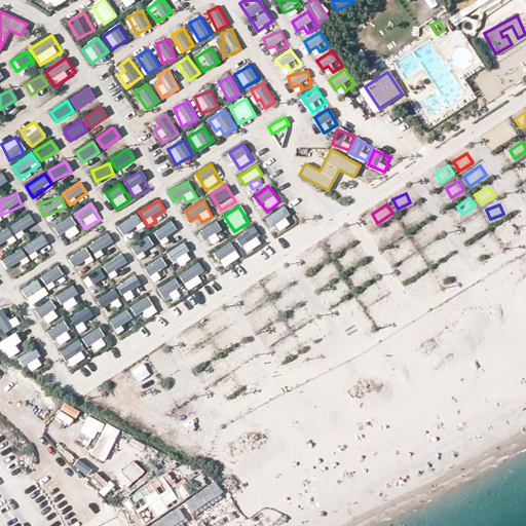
[(274,231),(293,224),(287,208),(268,215),(274,231)]
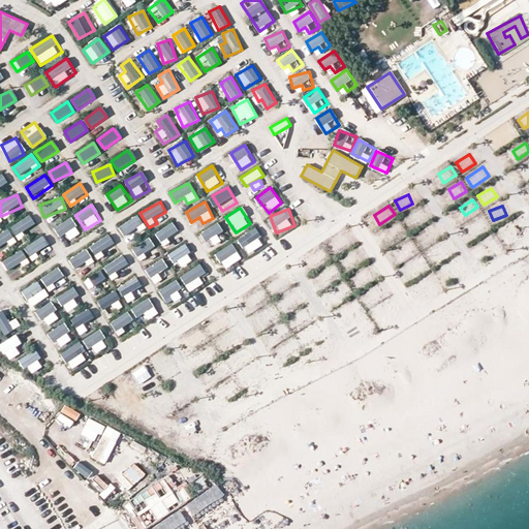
[(409,229),(425,220),(419,211),(404,220),(409,229)]
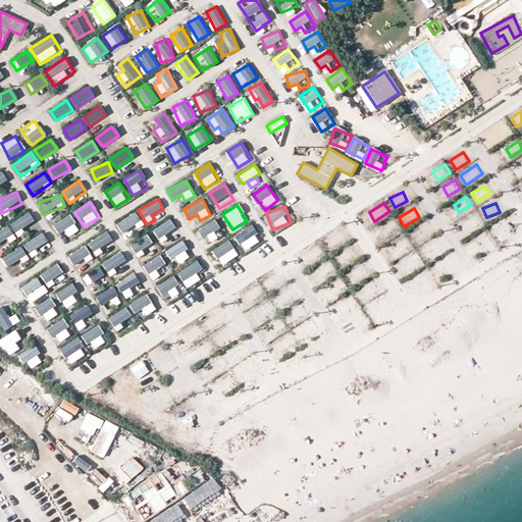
[(10,223),(18,238),(27,232),(23,228),(36,222),(30,212),(10,223)]
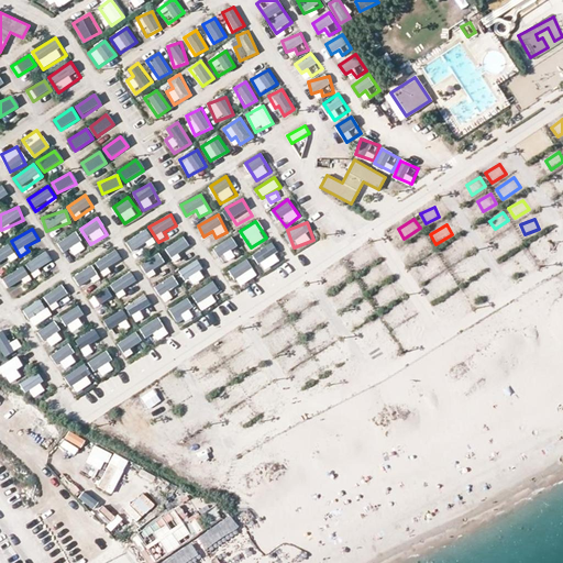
[(125,241),(132,252),(153,240),(147,229),(125,241)]
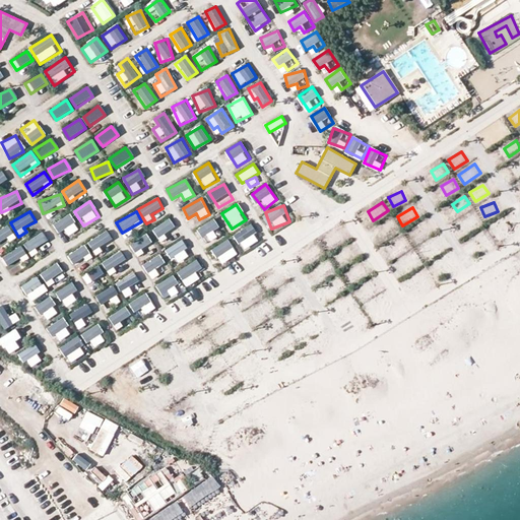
[(461,219),(466,228),(479,221),(474,212),(461,219)]
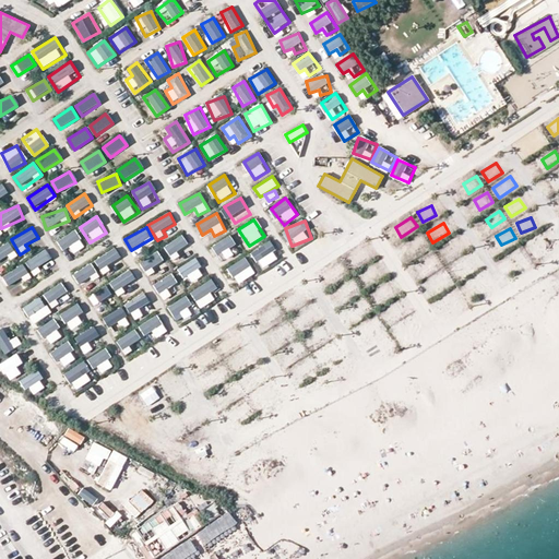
[(57,242),(66,252),(71,249),(78,257),(88,249),(73,229),(57,242)]
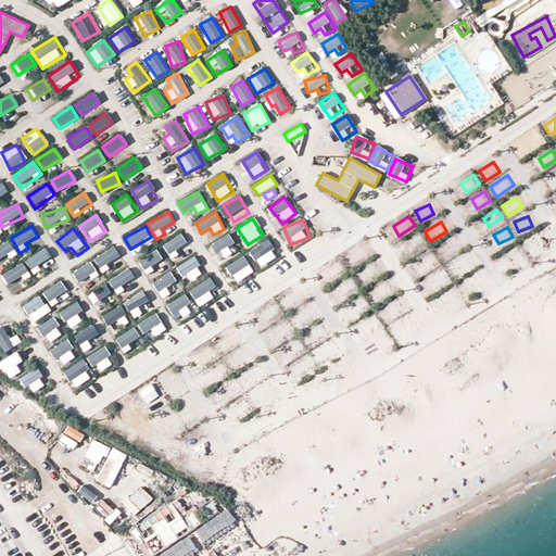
[(540,231),(530,237),(540,253),(550,248),(540,231)]
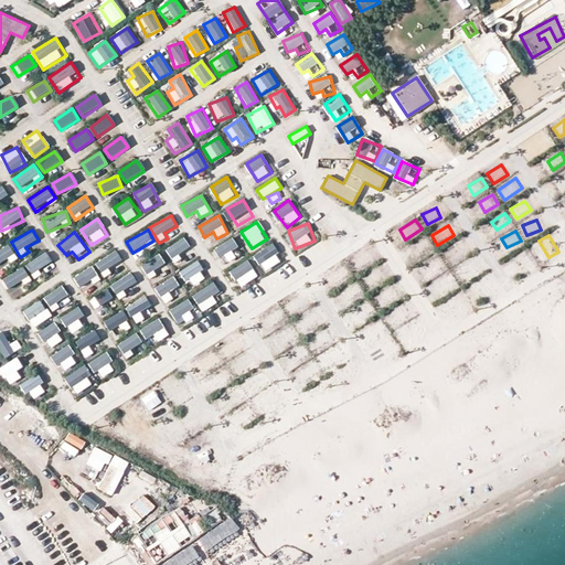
[(174,262),(193,249),(184,237),(167,249),(174,262)]
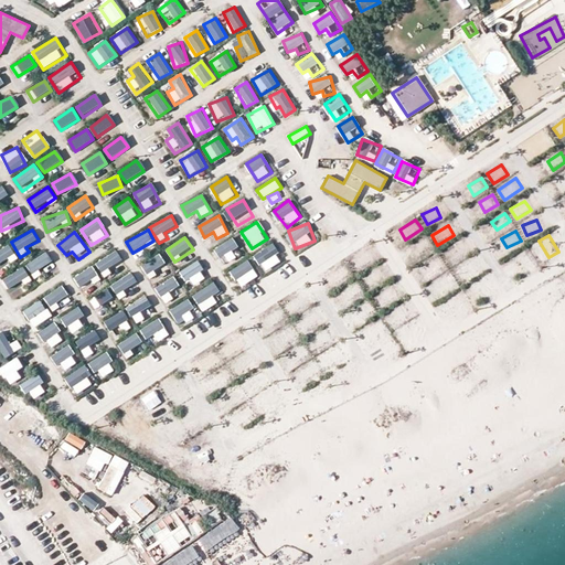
[(230,240),(214,248),(224,265),(240,256),(230,240)]
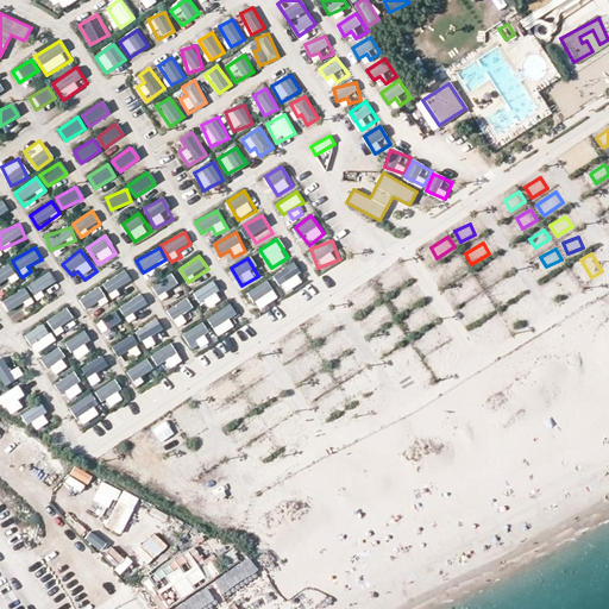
[(445,267),(450,277),(468,269),(463,258),(445,267)]
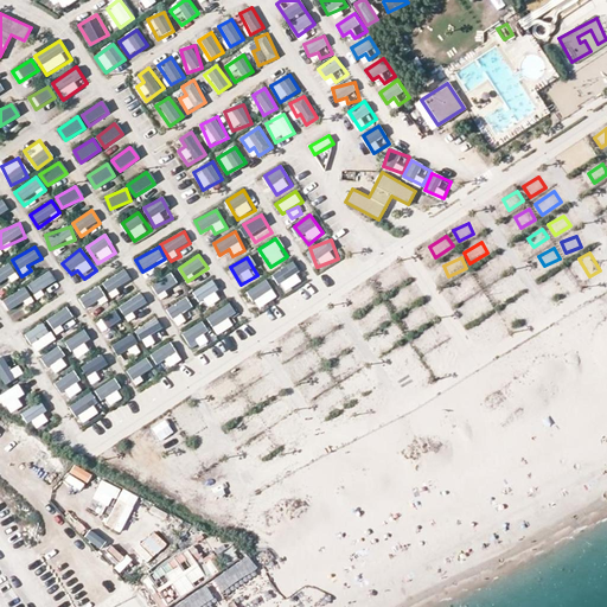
[(293,261),(273,274),(283,293),(305,280),(293,261)]
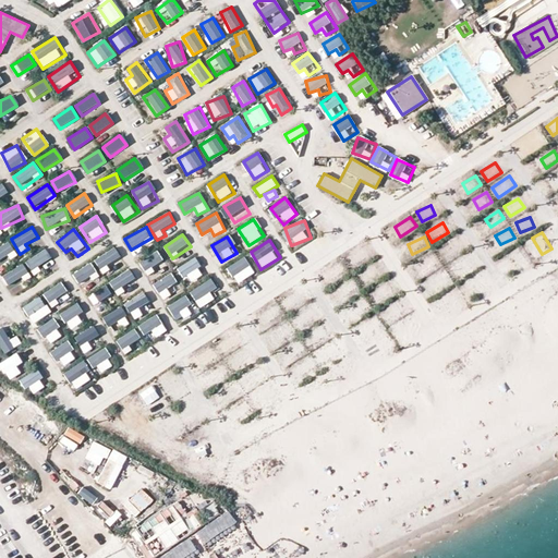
[(0,262),(15,253),(9,241),(0,246),(0,262)]
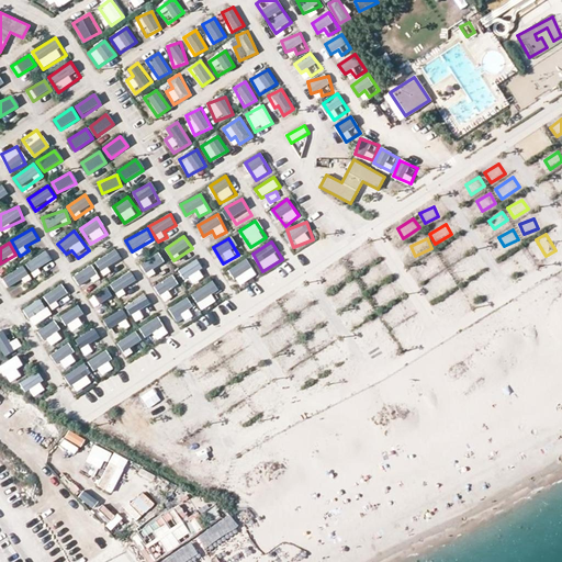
[(459,244),(442,251),(447,261),(463,254),(459,244)]
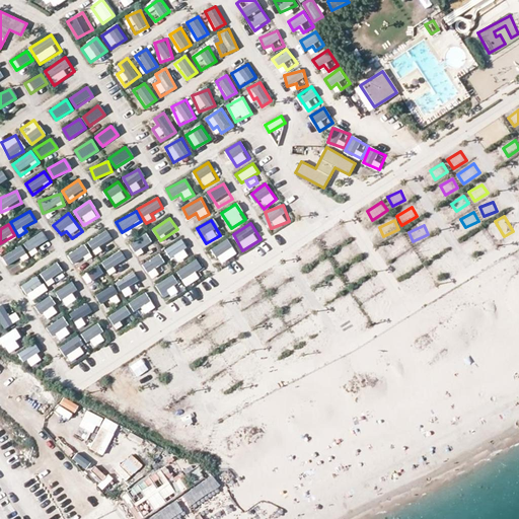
[(338,228),(322,238),(328,247),(343,236),(338,228)]
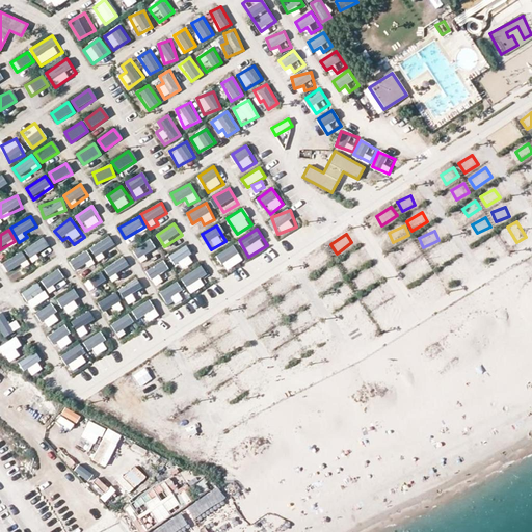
[(290,247),(296,243),(290,235),(284,239),(290,247)]
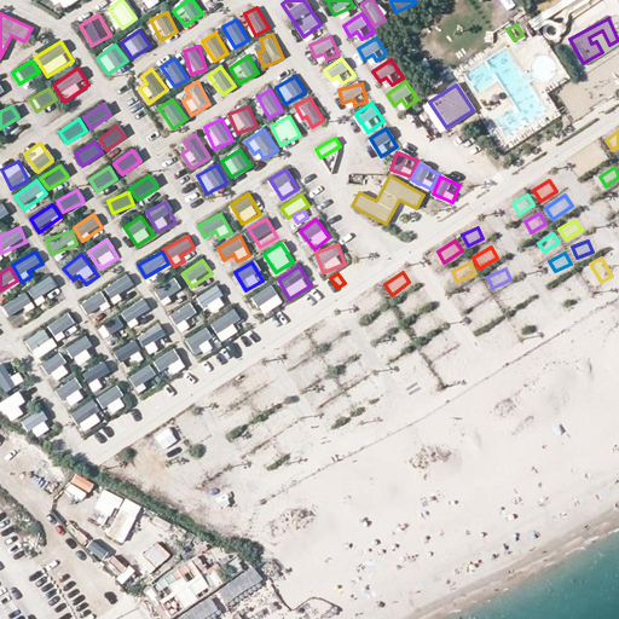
[(113,300),(137,289),(129,275),(105,287),(113,300)]
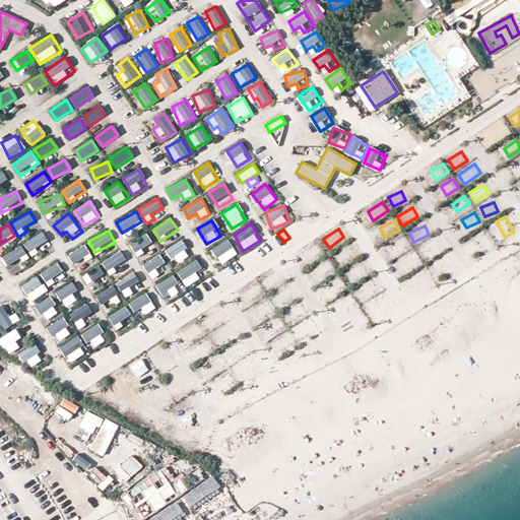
[(24,245),(30,253),(49,241),(43,232),(24,245)]
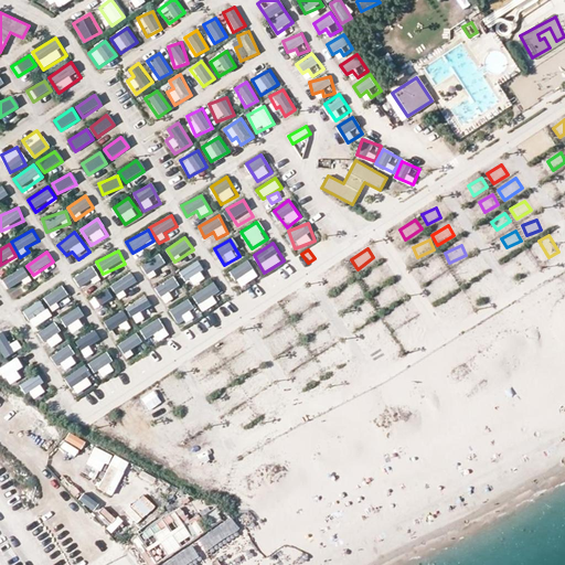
[(516,260),(522,269),(535,262),(530,253),(516,260)]
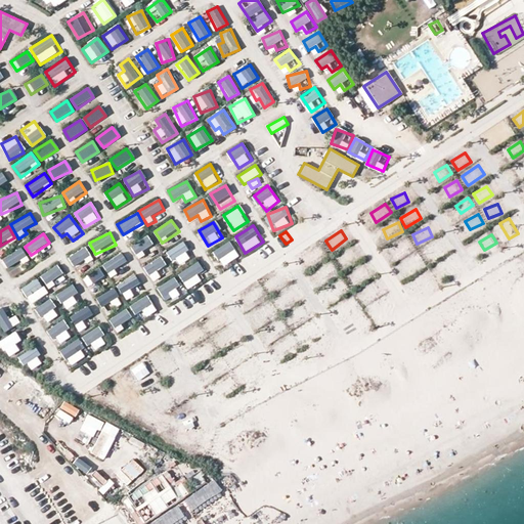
[(136,256),(155,247),(149,236),(131,245),(136,256)]
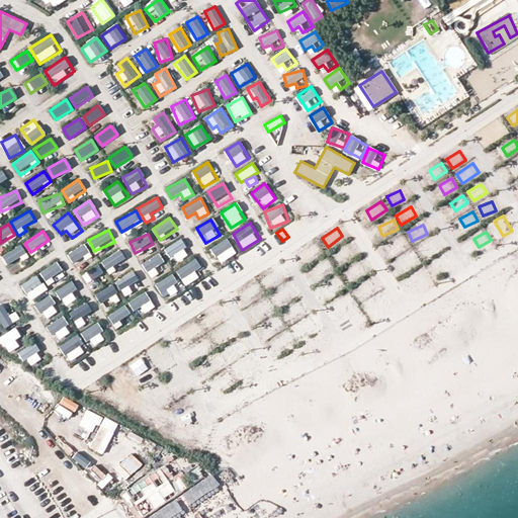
[(389,245),(394,254),(409,246),(403,237),(389,245)]
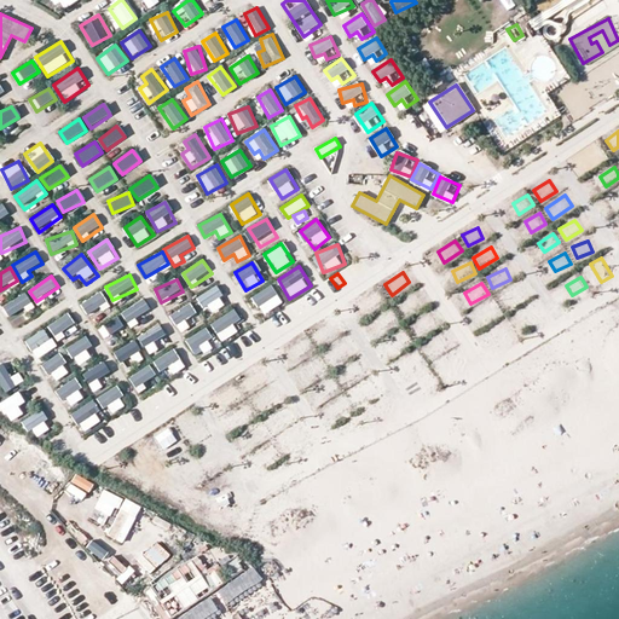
[(209,316),(227,304),(215,285),(197,298),(209,316)]
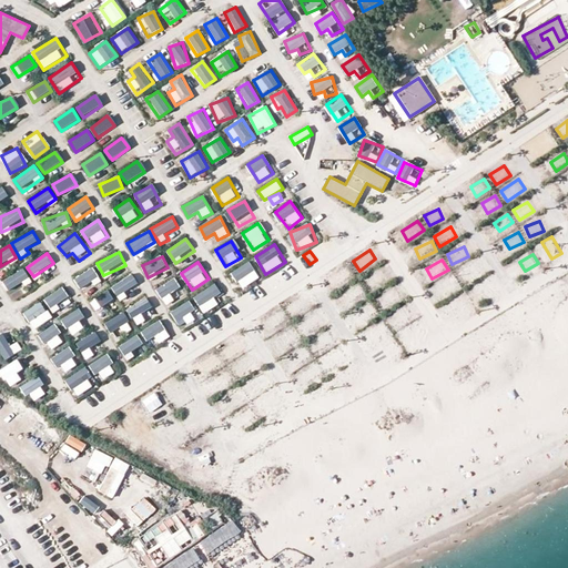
[(239,291),(255,283),(246,264),(230,272),(239,291)]
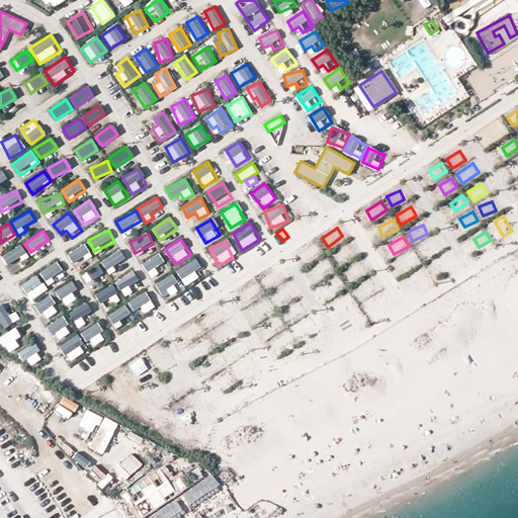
[(419,250),(425,259),(438,249),(432,241),(419,250)]
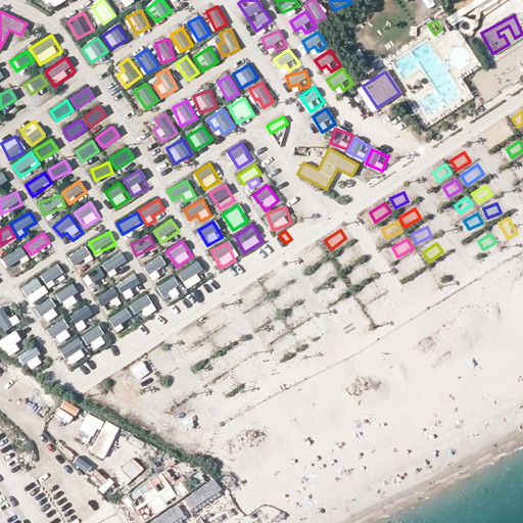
[(318,244),(304,253),(310,263),(324,253),(318,244)]
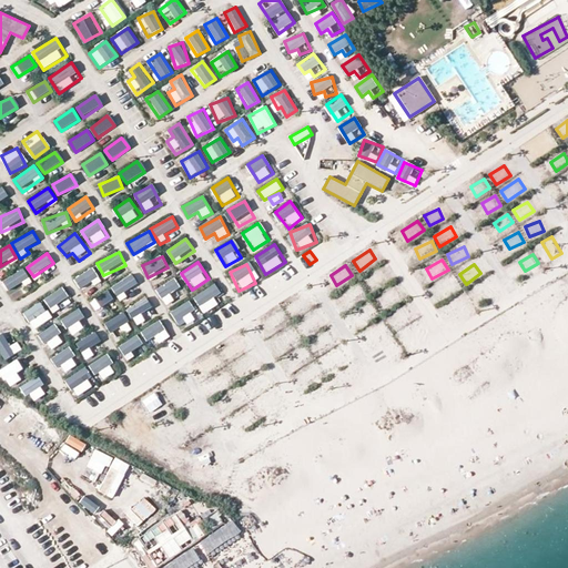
[(92,267),(73,280),(80,290),(99,277),(92,267)]
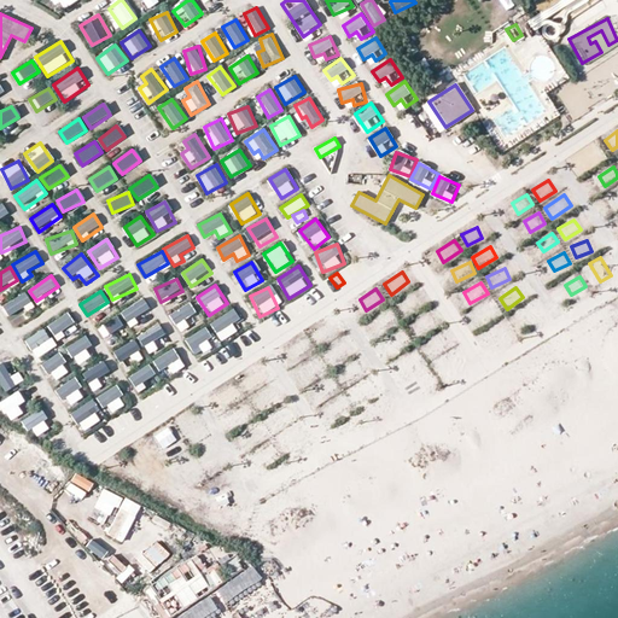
[(9,318),(33,305),(27,293),(3,304),(9,318)]
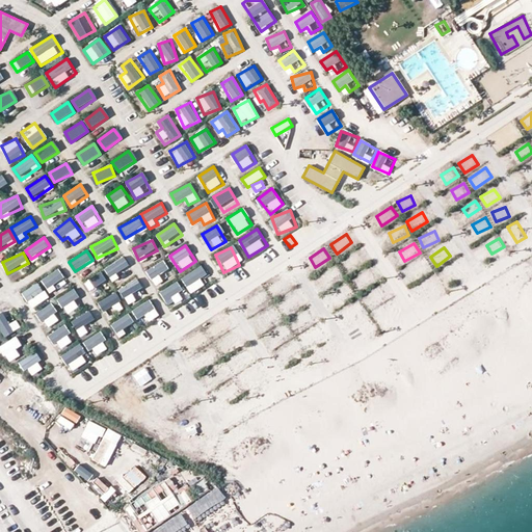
[(357,254),(343,263),(348,272),(364,262),(357,254)]
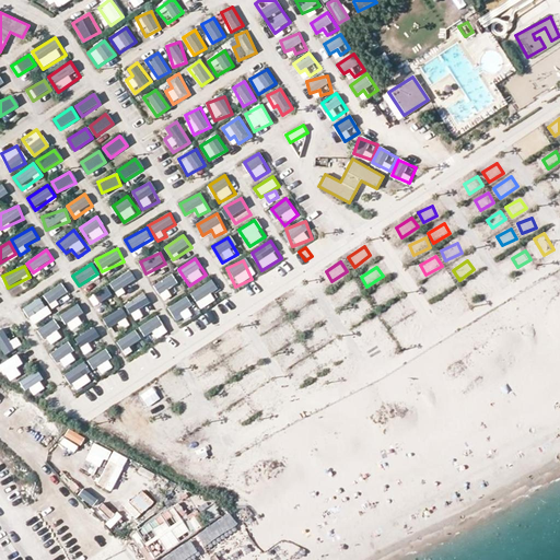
[(119,299),(127,294),(124,289),(137,280),(130,269),(109,282),(119,299)]
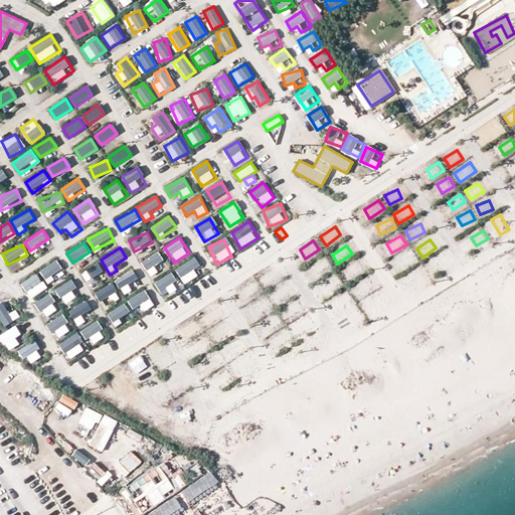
[(410,251),(396,261),(401,269),(415,261),(410,251)]
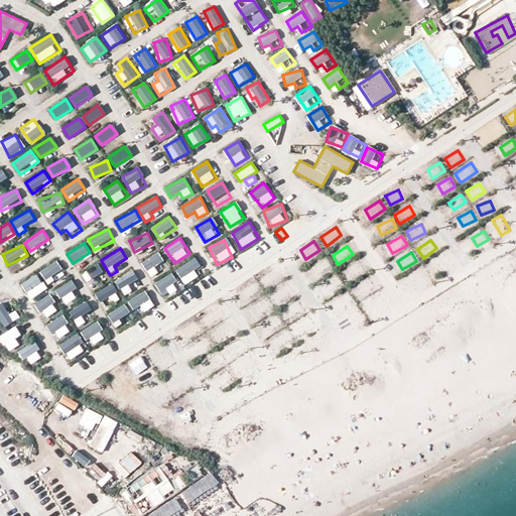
[(161,253),(142,260),(148,276),(167,270),(161,253)]
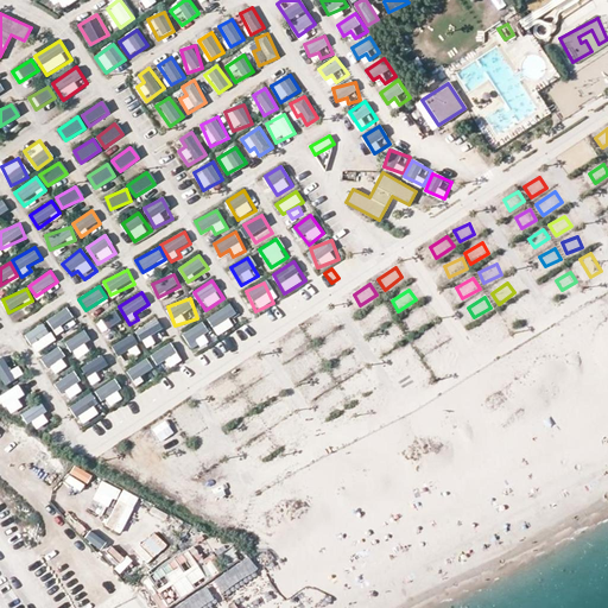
[(523,298),(512,303),(520,321),(532,315),(523,298)]
